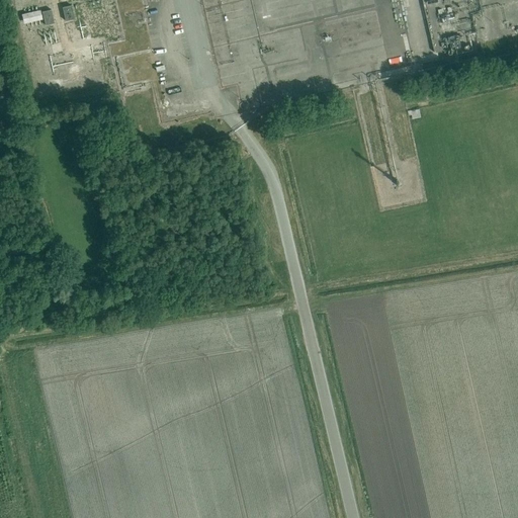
[(74,19),(71,5),(62,7),(65,21),(74,19)]
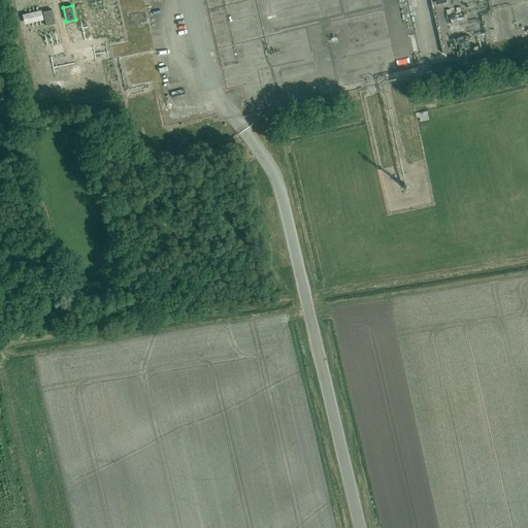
[(43,20),(41,10),(23,14),(25,24),(43,20)]
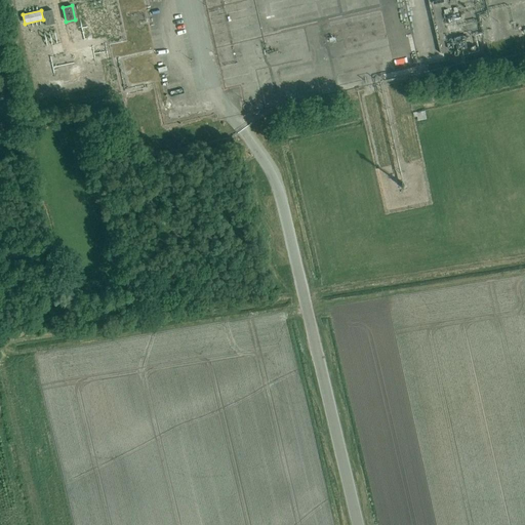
[(55,24),(52,10),(43,12),(46,26),(55,24)]
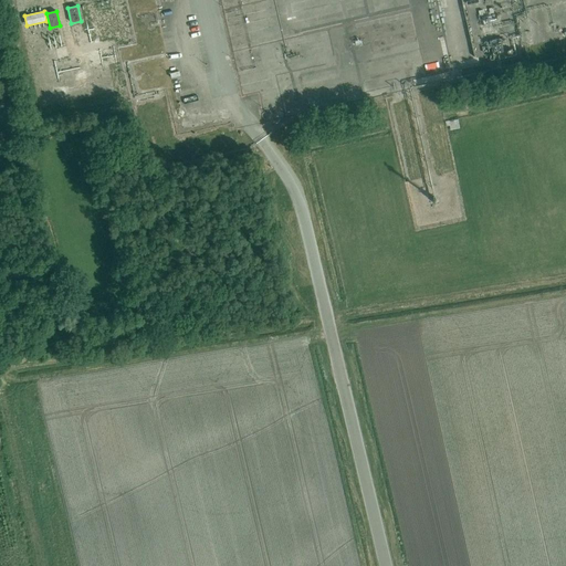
[(410,25),(411,32),(440,24),(438,19),(410,25)]
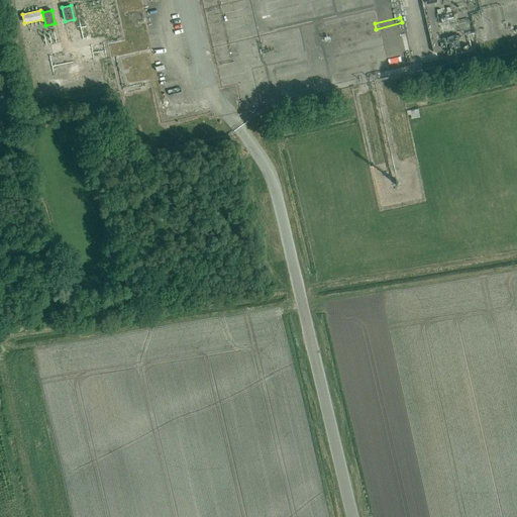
[(218,31),(221,44),(227,42),(224,30),(218,31)]
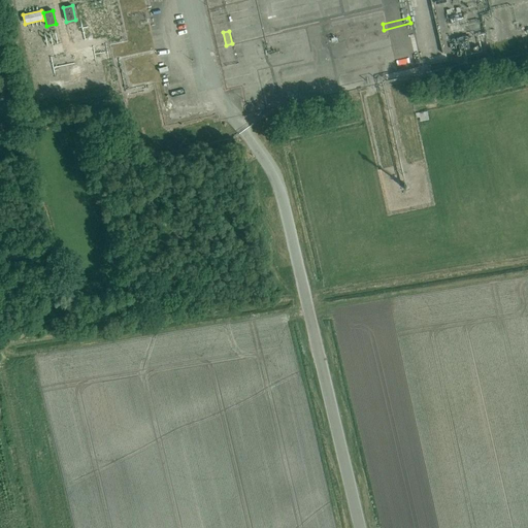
[(0,118),(9,117),(4,86),(0,86),(0,118)]
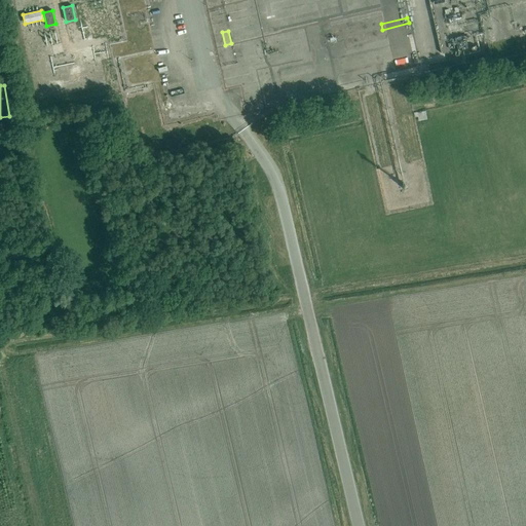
[(420,121),(428,119),(427,111),(418,113),(420,121)]
